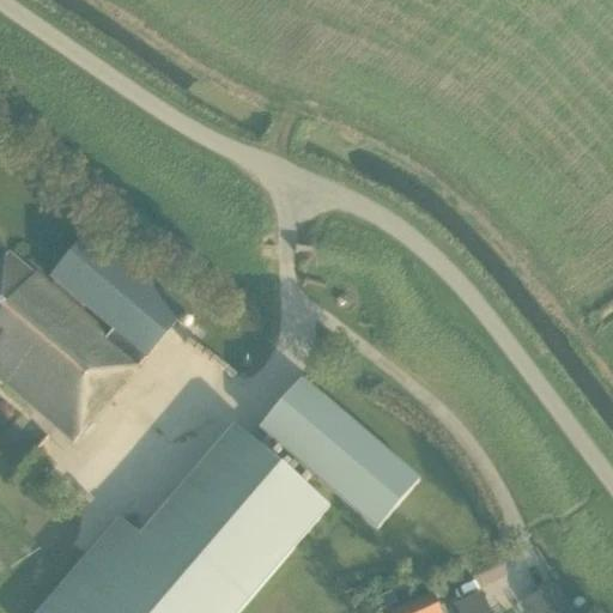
[(0,381),(58,431),(73,444),(187,317),(89,235),(50,280),(113,332),(109,337),(35,273),(32,275),(10,255),(0,266),(0,381)]
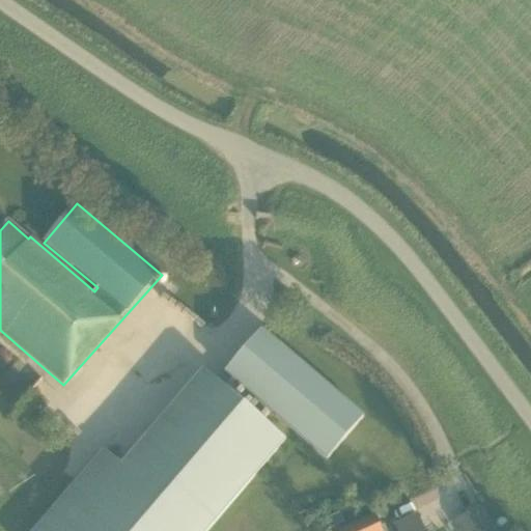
[(179,294),(174,299),(192,315),(187,320),(203,335),(213,325),(179,294)]
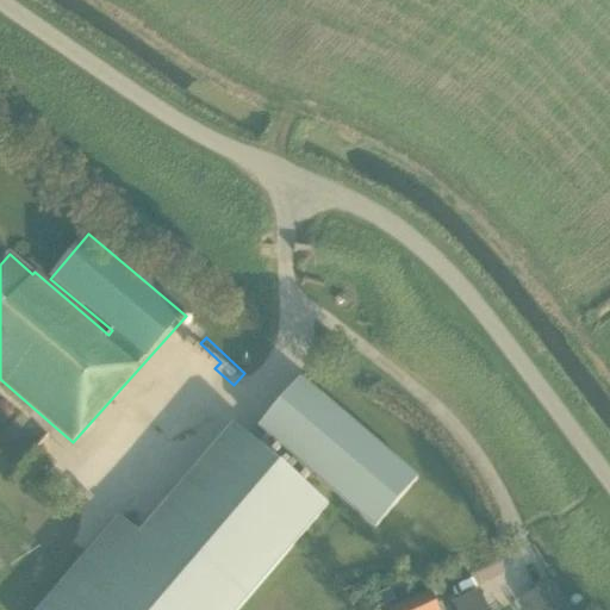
[(416,479),(300,381),(260,429),(375,527),(416,479)]
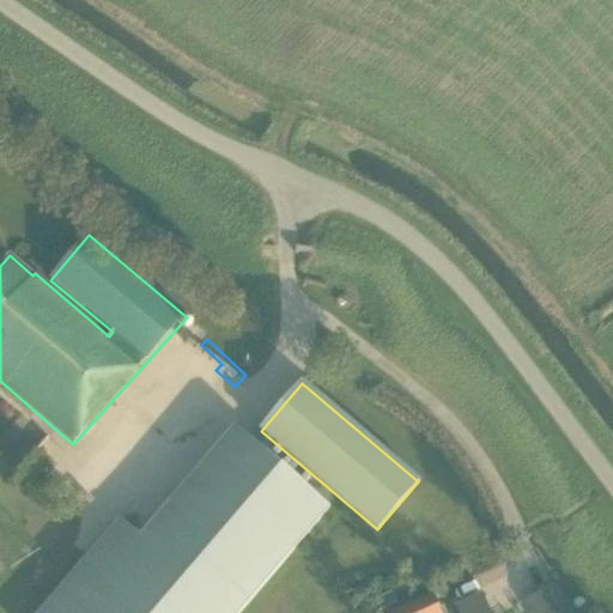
[(119,523),(44,612),(242,612),(328,510),(232,431),(140,541),(119,523)]
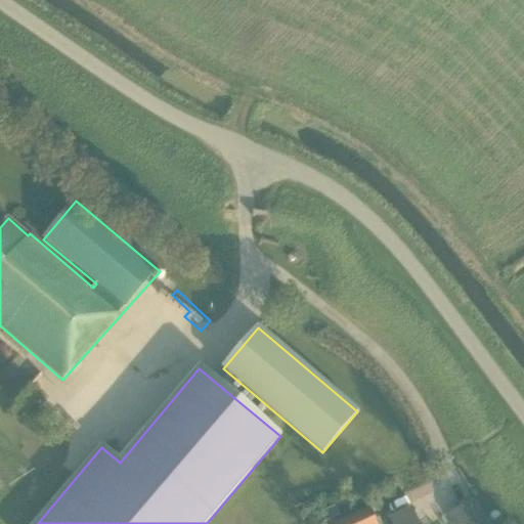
[(448,515),(452,523),(491,523),(491,522),(488,523),(477,500),(448,515)]
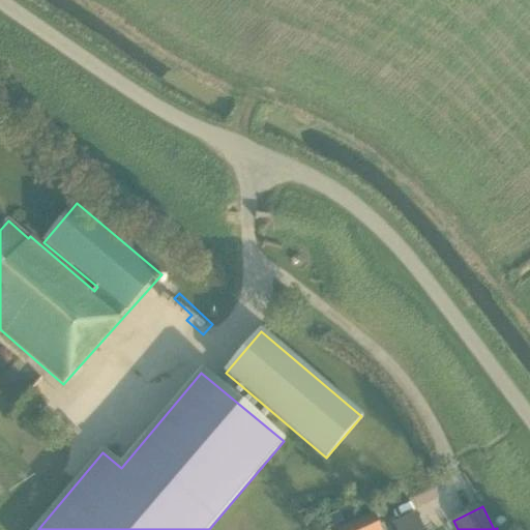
[(337,513),(319,523),(322,529),(327,529),(343,523),(337,513)]
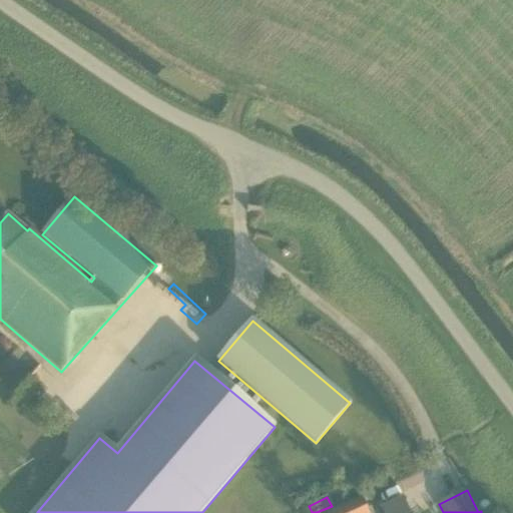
[(409,512),(403,498),(380,509),(382,512),(409,512)]
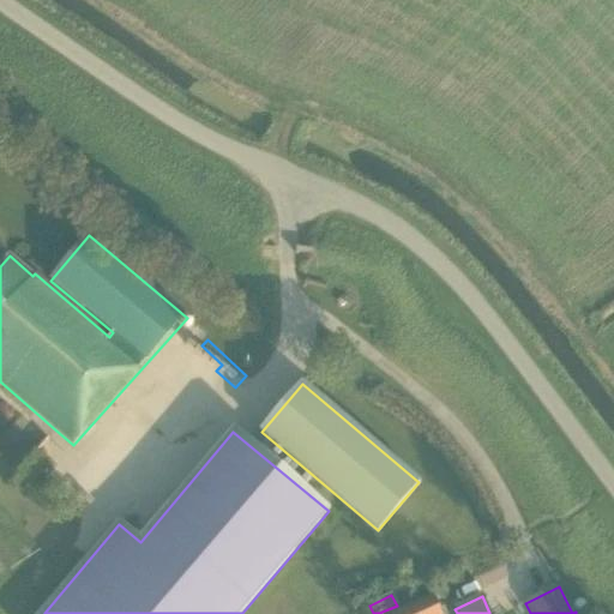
[(440,613),(433,597),(395,613),(440,613)]
